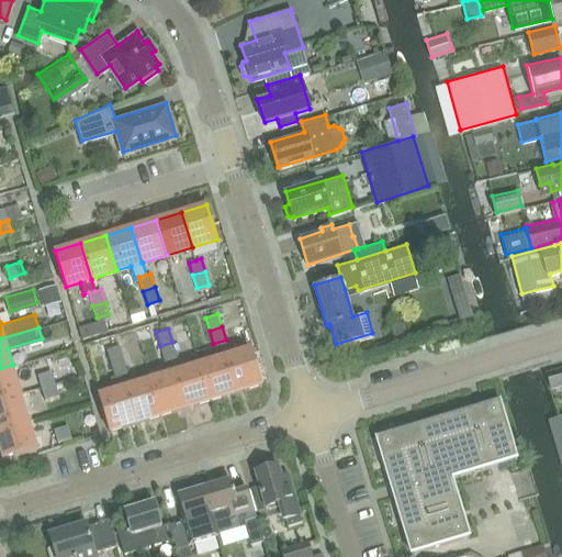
[(177,356),(172,342),(160,346),(165,359),(177,356)]
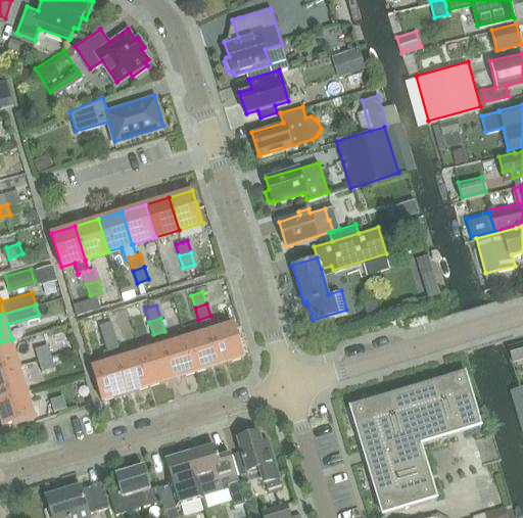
[(113,332),(109,319),(98,323),(102,335),(113,332)]
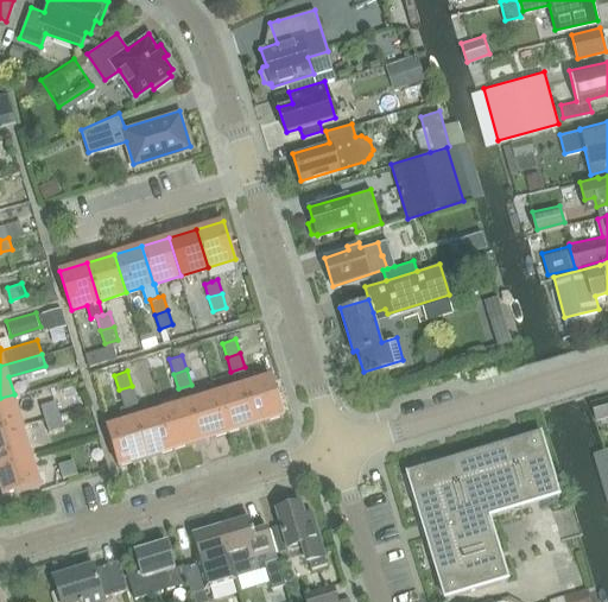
[(271,375),(244,384),(255,423),(283,414),(271,375)]
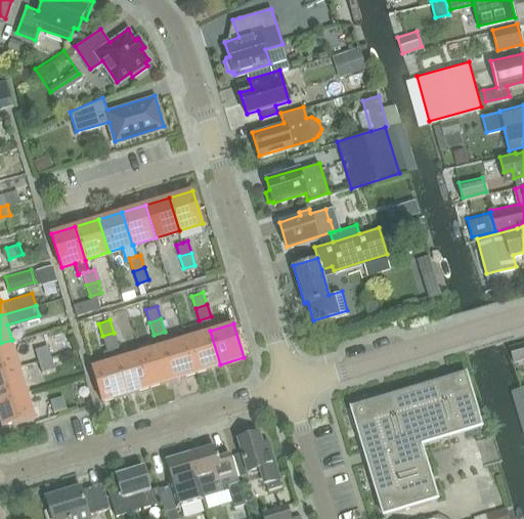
[(210,331),(186,338),(197,372),(220,364),(210,331)]
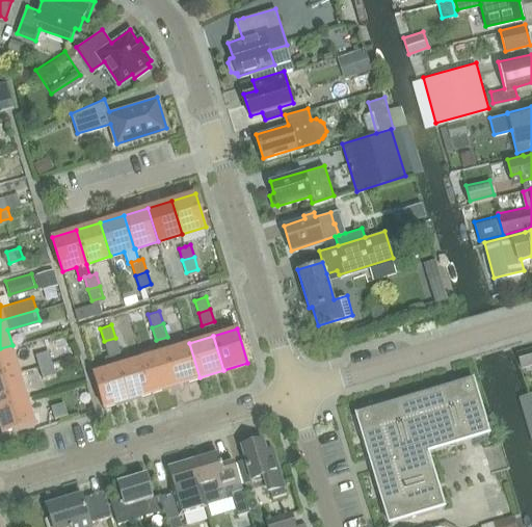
[(120,350),(115,338),(104,341),(108,354),(120,350)]
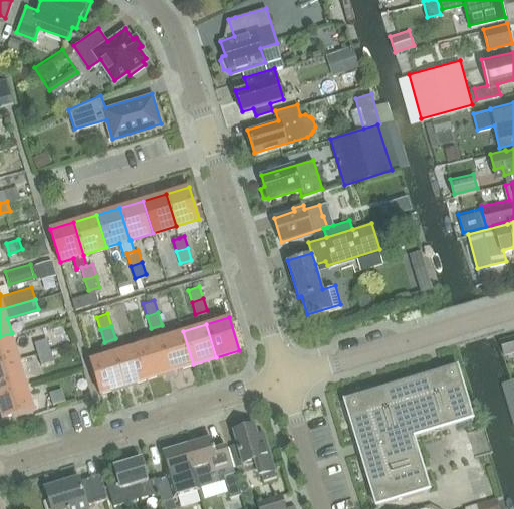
[(183,331),(160,338),(170,371),(193,364),(183,331)]
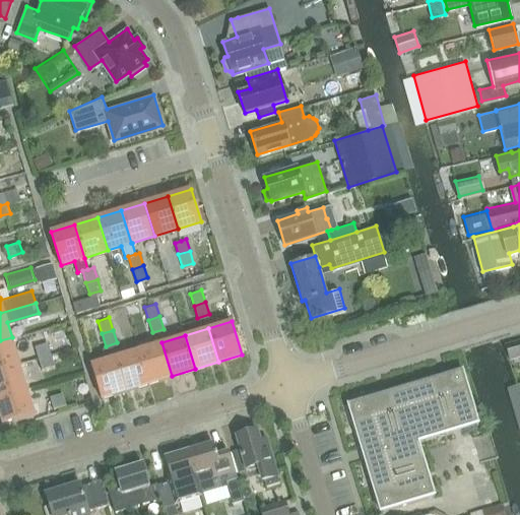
[(12,337),(0,340),(0,367),(19,362),(16,351),(12,337)]
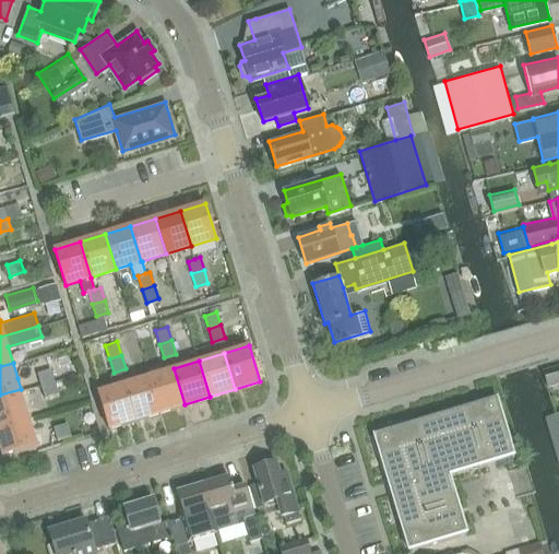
[(558,365),(545,369),(549,385),(558,381),(558,365)]
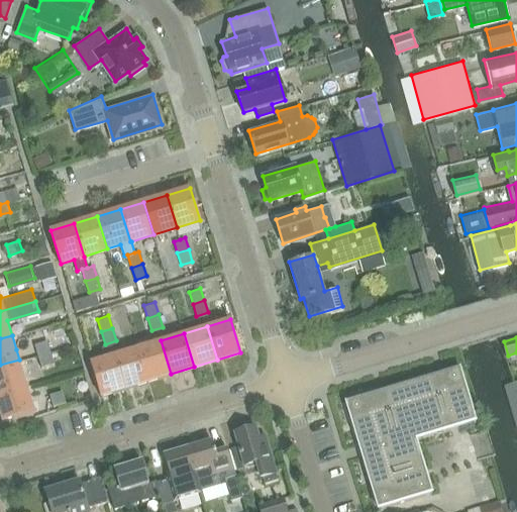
[(47,340),(35,343),(38,354),(50,350),(47,340)]
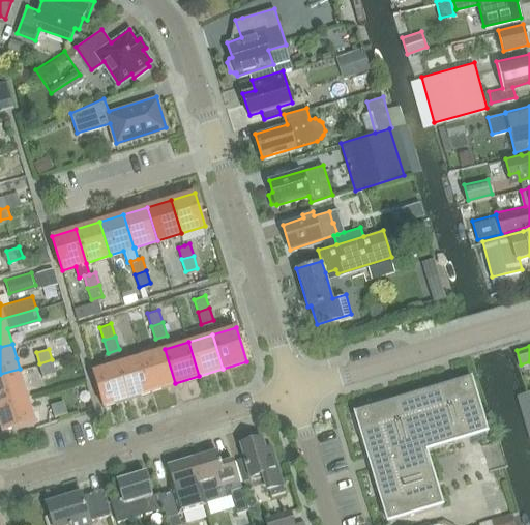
[(165,349),(141,356),(151,390),(175,383),(165,349)]
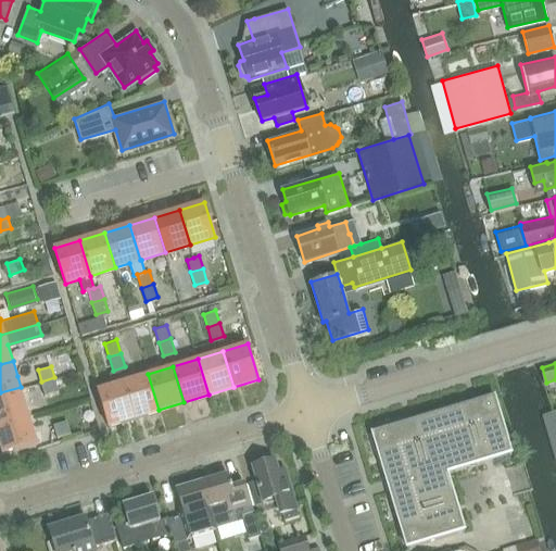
[(148,374),(123,382),(134,417),(159,410),(148,374)]
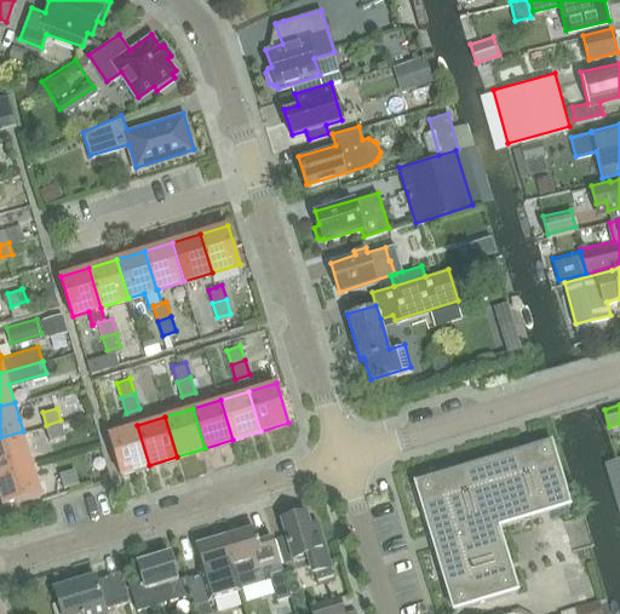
[(61,420),(46,425),(50,437),(64,432),(61,420)]
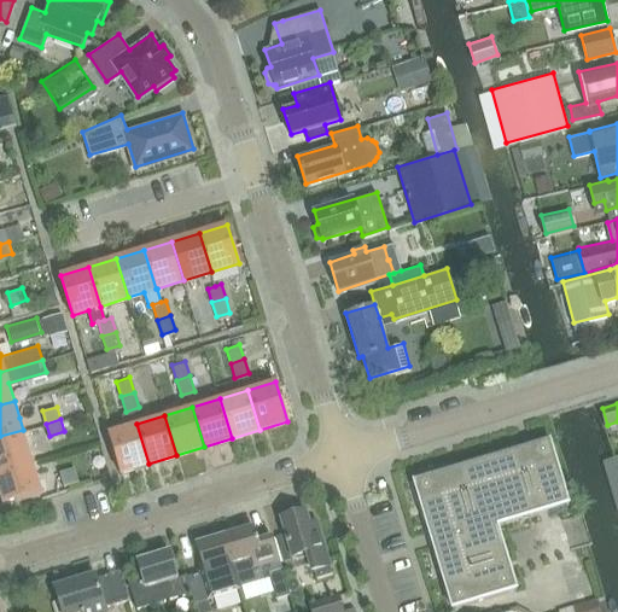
[(136,424),(109,432),(121,472),(149,464),(136,424)]
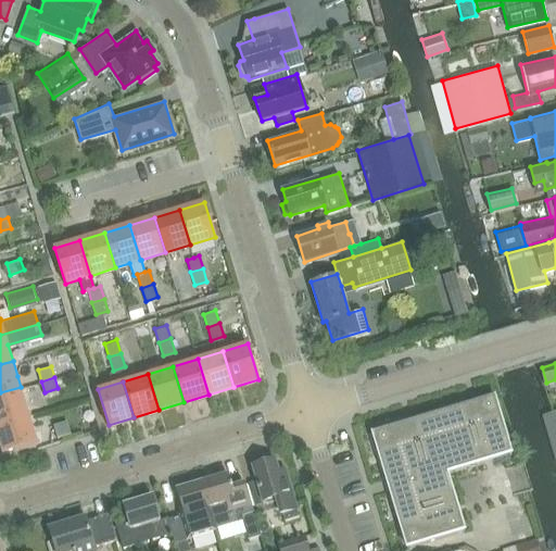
[(21,387),(0,392),(0,422),(28,414),(24,399),(30,397),(27,385),(21,387)]
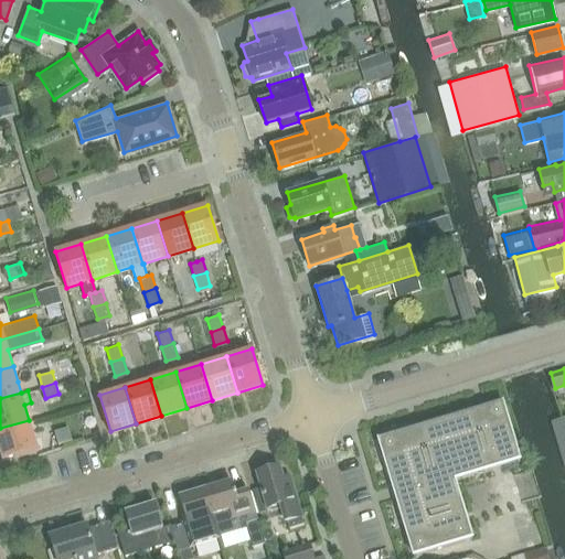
[(398,431),(379,437),(400,506),(409,513),(412,520),(404,523),(405,526),(413,524),(415,531),(409,541),(413,554),(466,537),(446,472),(518,450),(502,398),(499,399),(500,400),(489,404),(484,412),(477,415),(475,408),(471,409),(473,416),(466,418),(457,414),(447,417),(446,416),(443,417),(444,418),(434,420),(429,430),(422,432),(419,425),(416,426),(418,433),(409,436),(398,431)]
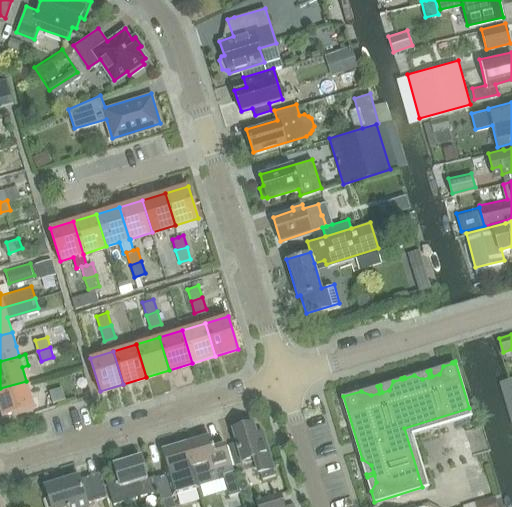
[(26,381),(0,388),(0,404),(3,415),(34,405),(33,403),(39,401),(37,393),(31,395),(26,381)]
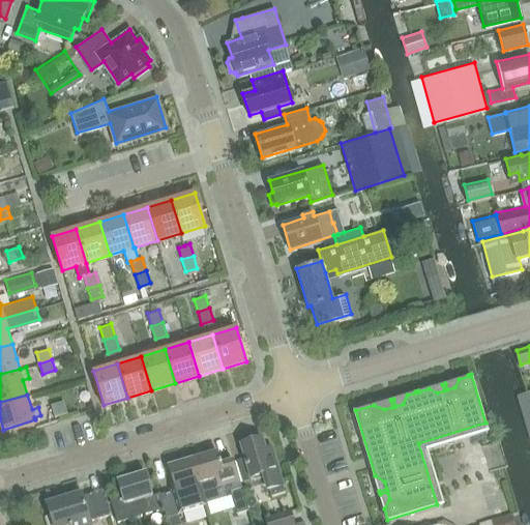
[(51,403),(55,414),(67,410),(64,400),(51,403)]
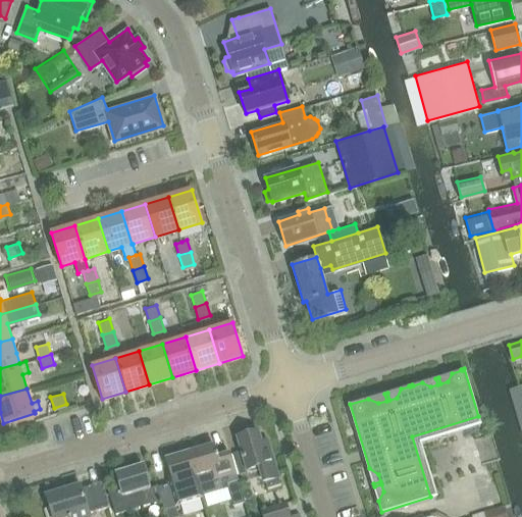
[(248,469),(261,465),(265,480),(279,476),(267,438),(261,441),(258,430),(238,436),(248,469)]
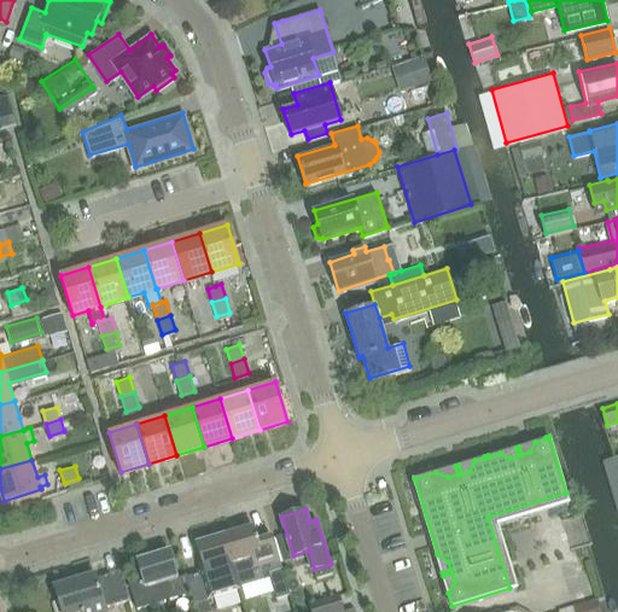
[(223,534),(238,578),(239,584),(262,577),(268,576),(275,596),(290,592),(283,565),(273,534),(257,538),(252,525),(223,534)]
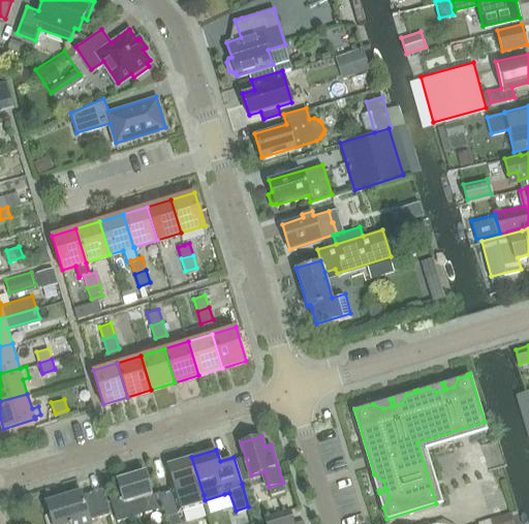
[(174,488),(159,492),(163,505),(166,515),(178,512),(205,503),(201,495),(204,495),(191,457),(167,464),(174,488)]
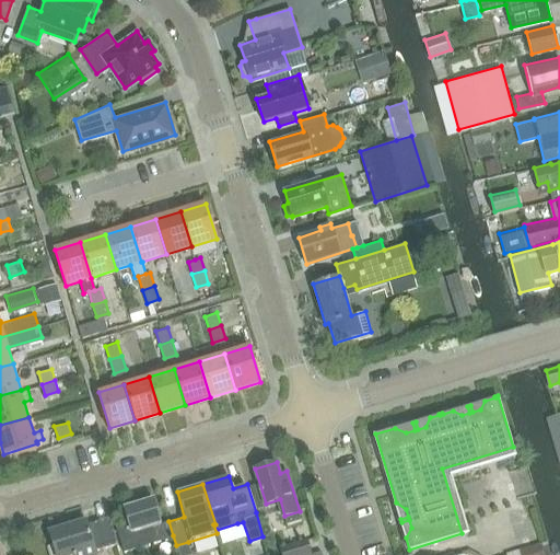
[(129,523),(117,528),(124,550),(156,540),(158,541),(173,535),(168,521),(161,523),(153,499),(124,508),(129,523)]
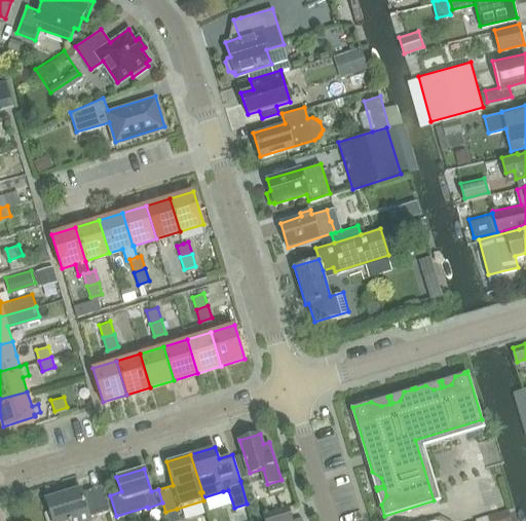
[(46,497),(53,520),(66,520),(71,520),(70,520),(90,520),(89,515),(109,509),(102,486),(81,492),(80,487),(46,497)]
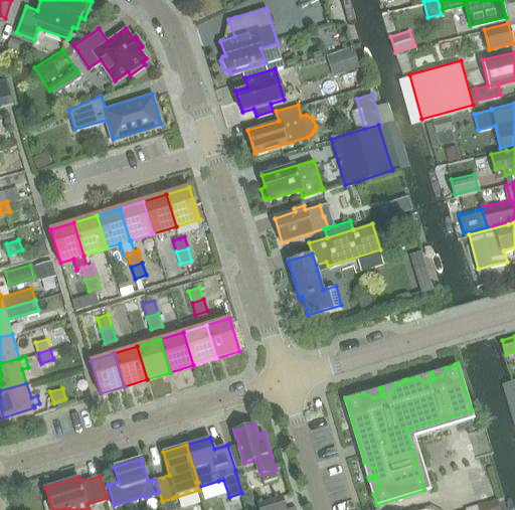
[(277,509),(287,507),(283,494),(256,502),(259,509),(277,509)]
